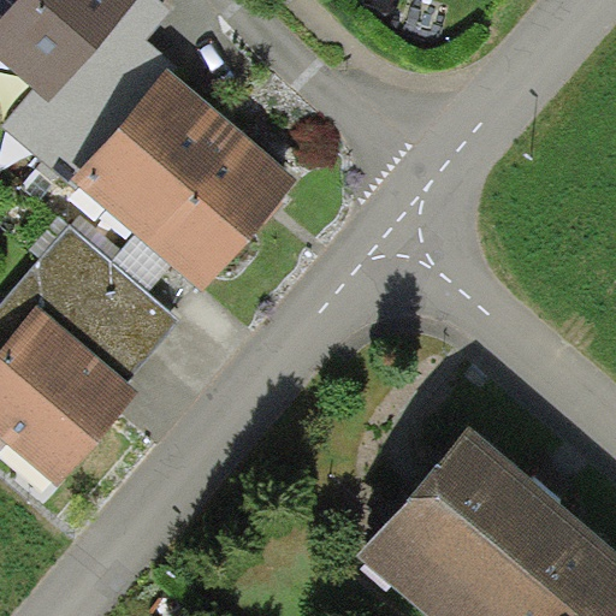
[(0,0),(0,33),(28,0),(0,0)]
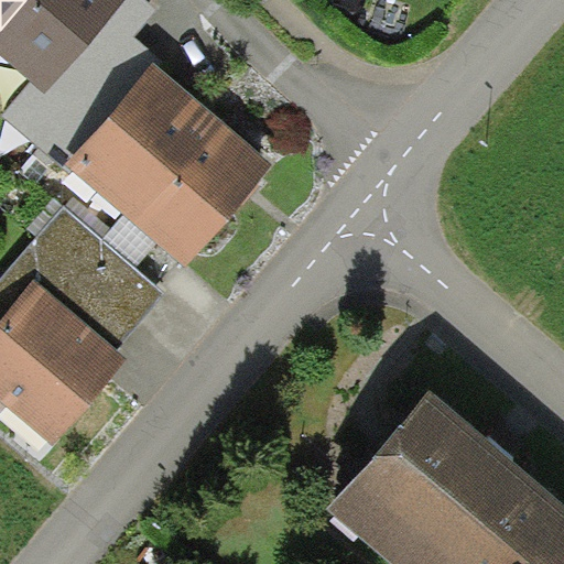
[(25,0),(0,30),(0,53),(33,83),(46,94),(127,0),(25,0)]
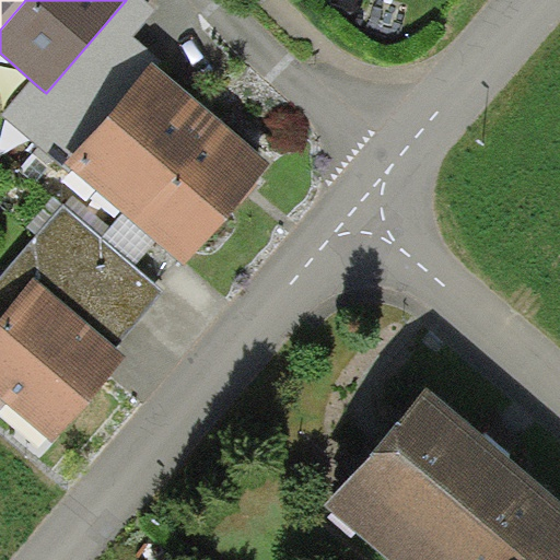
[(156,9),(144,0),(126,0),(46,93),(33,82),(3,115),(65,166),(68,164),(155,62),(161,67),(165,61),(135,35),(156,9)]
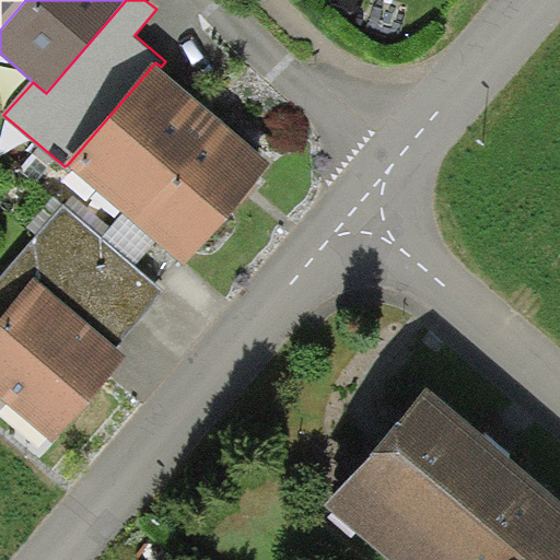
[(68,164),(126,213),(213,112),(161,67),(155,62),(68,164)]
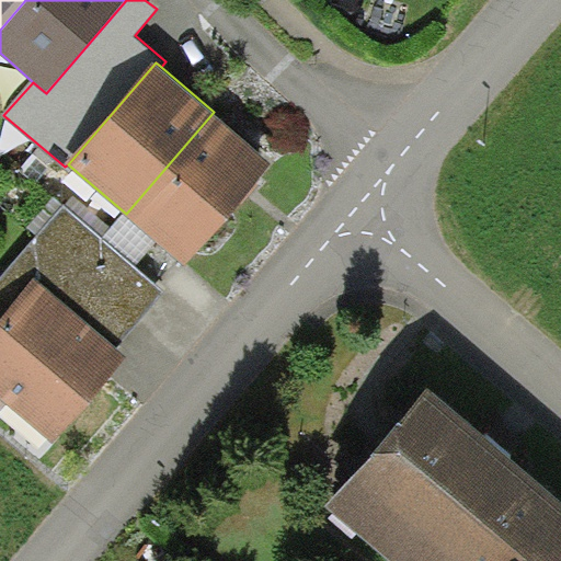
[(214,112),(126,214),(187,266),(275,164),(214,112)]
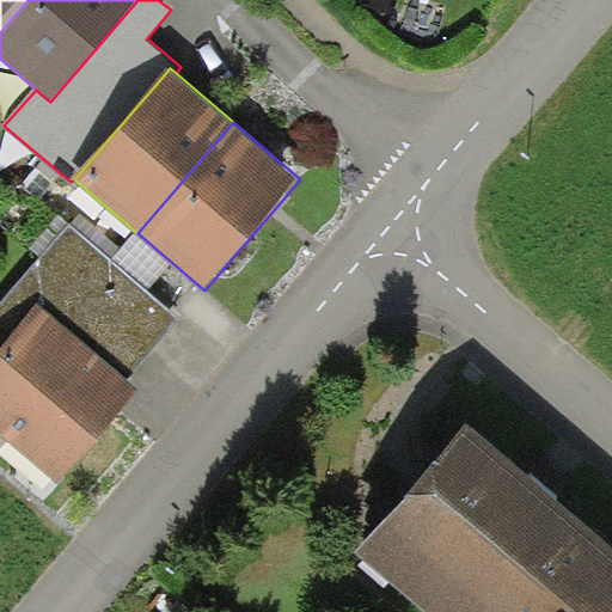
[(179,318),(69,224),(0,305),(0,349),(37,305),(127,380),(179,318)]
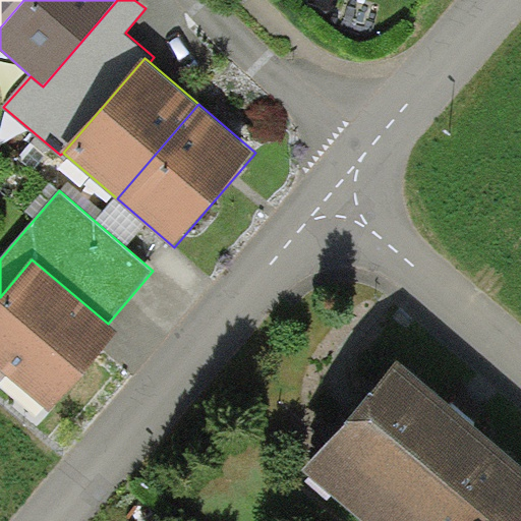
[(108,324),(32,259),(0,297),(0,368),(50,411),(117,332),(108,324)]
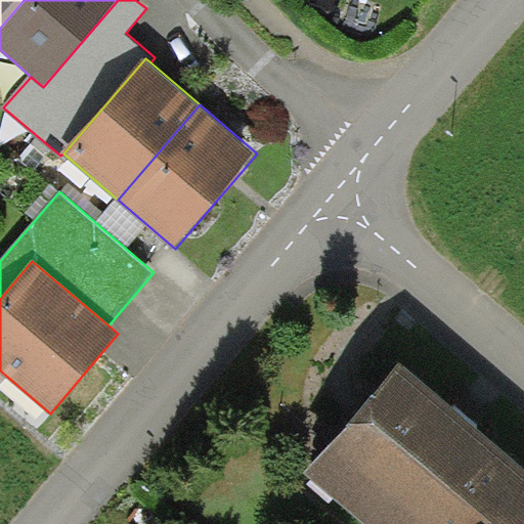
[(305,472),(365,523),(493,523),(523,489),(523,469),(466,419),(400,362),(305,472)]
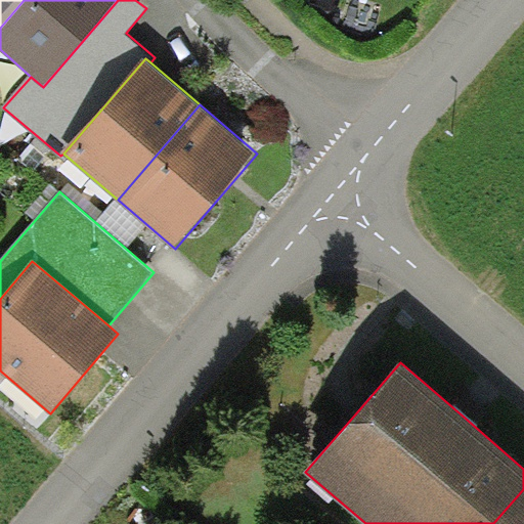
[(523,523),(523,489),(493,523),(523,523)]
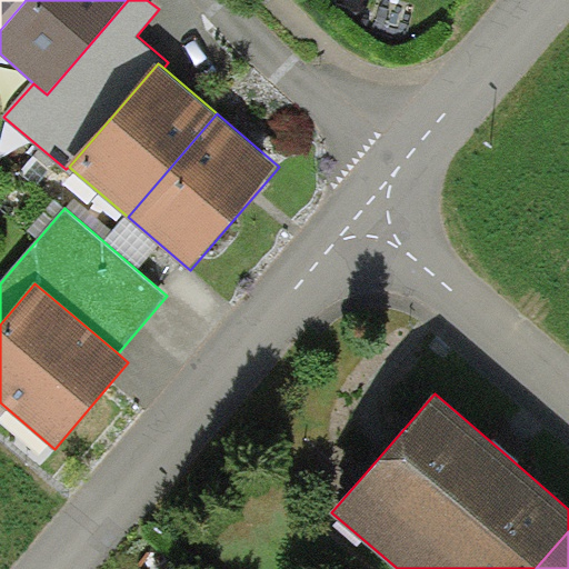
All buildings are outlined.
